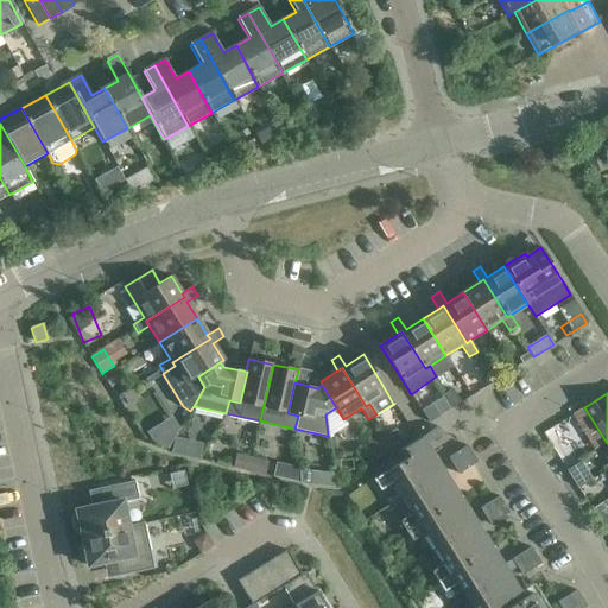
[(429,422),(437,417),(431,409),(423,413),(429,422)]
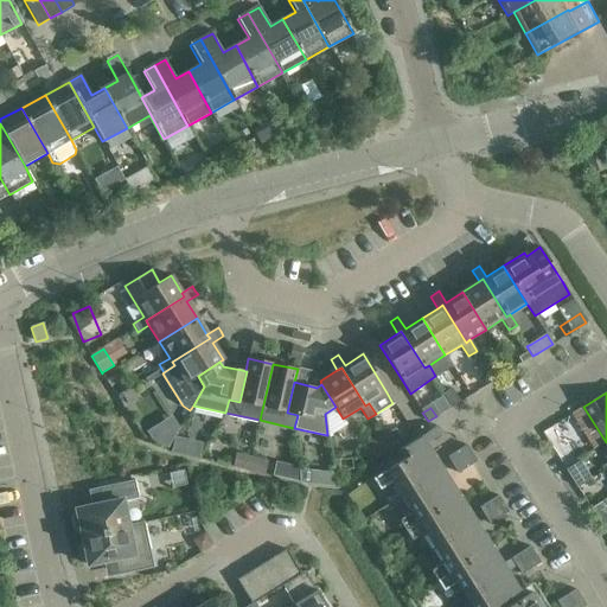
[(173,416),(159,427),(167,439),(183,427),(173,416)]
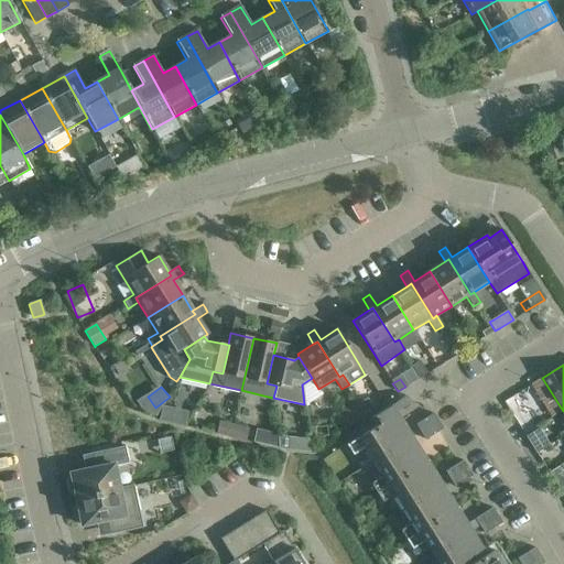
[(390,415),(410,402),(405,397),(371,418),(377,425),(346,445),(353,455),(364,448),(372,462),(407,440),(390,415)]
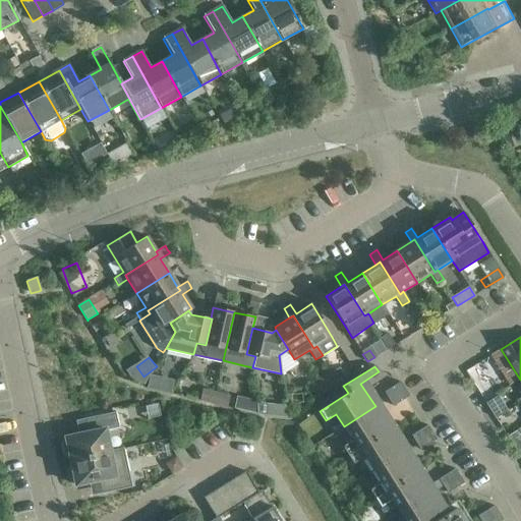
[(335,383),(344,377),(339,368),(330,374),(335,383)]
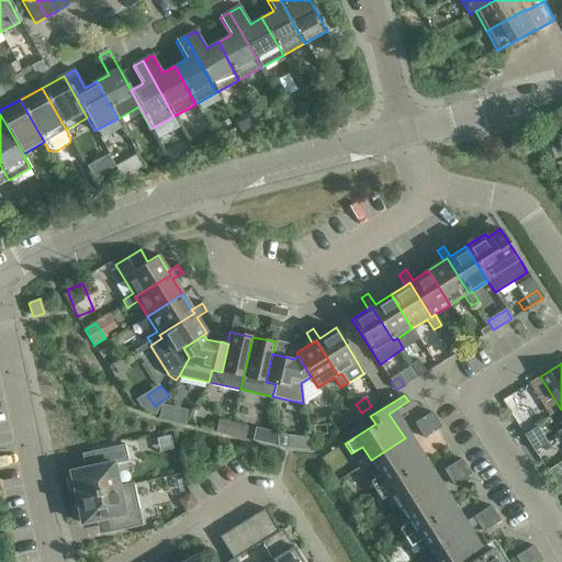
[(161,406),(161,418),(182,418),(182,406),(161,406)]
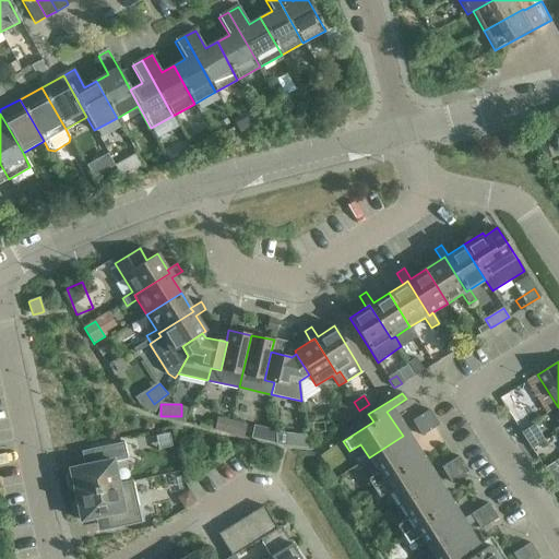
[(416,428),(432,417),(429,411),(412,420),(416,428)]
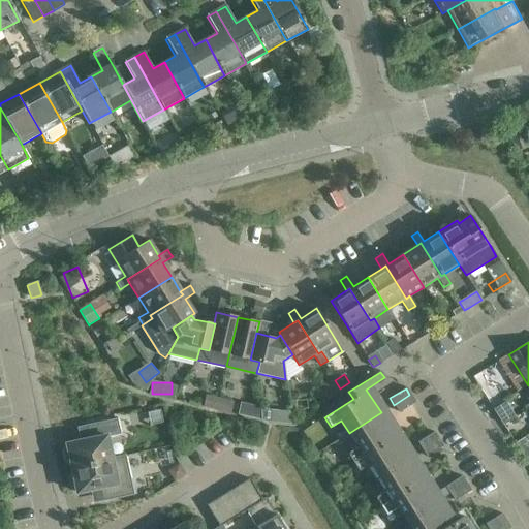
[(409,395),(394,405),(398,412),(414,402),(409,395)]
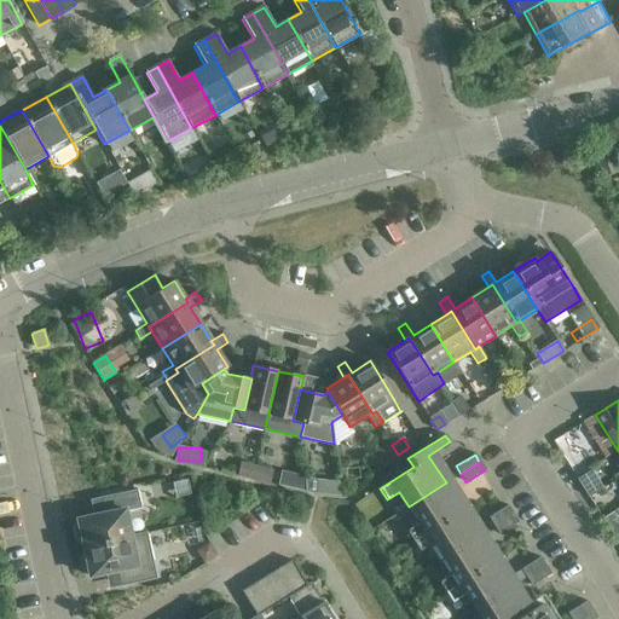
[(268,484),(272,469),(242,463),(239,478),(268,484)]
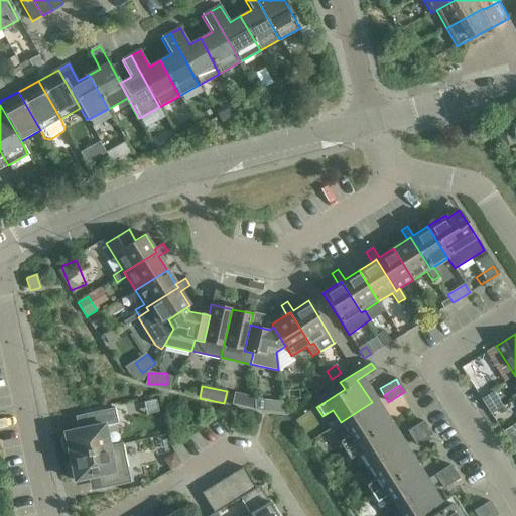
[(283,413),(281,402),(264,400),(263,412),(283,413)]
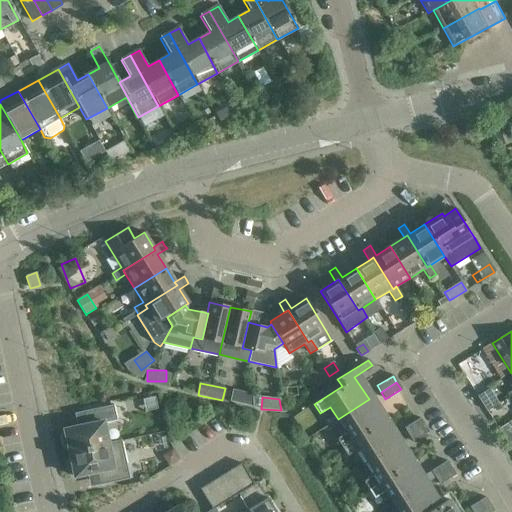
[(341,447),(382,421),(369,399),(338,419),(346,432),(336,439),(341,447)]
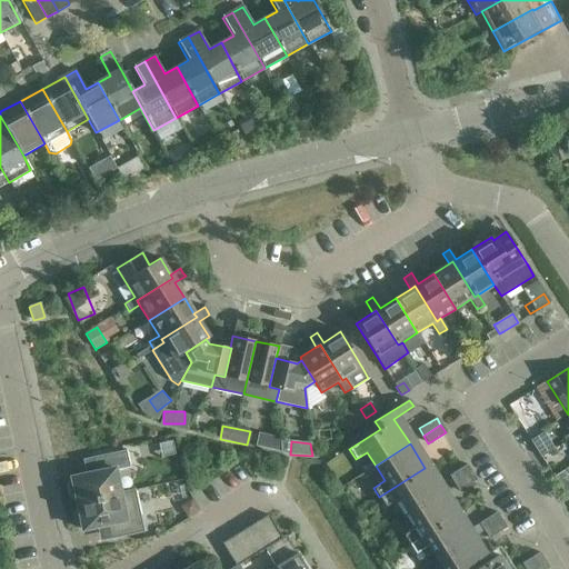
[(76,503),(120,493),(115,470),(129,467),(126,452),(92,459),(96,472),(70,478),(71,482),(69,487),(71,497),(76,500),(76,503)]
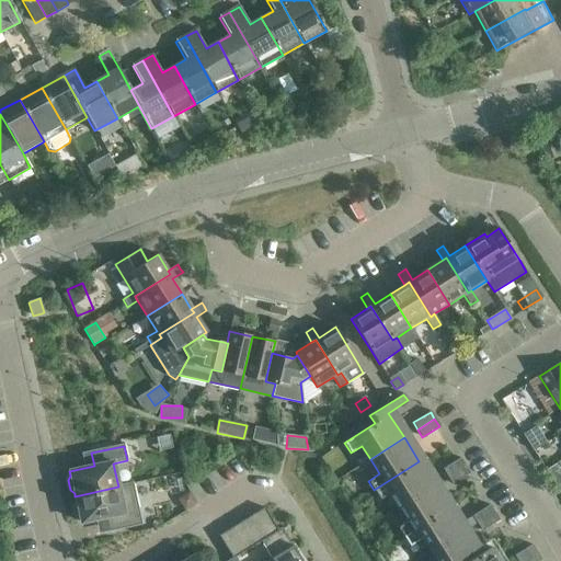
[(546,469),(553,465),(548,454),(539,459),(546,469)]
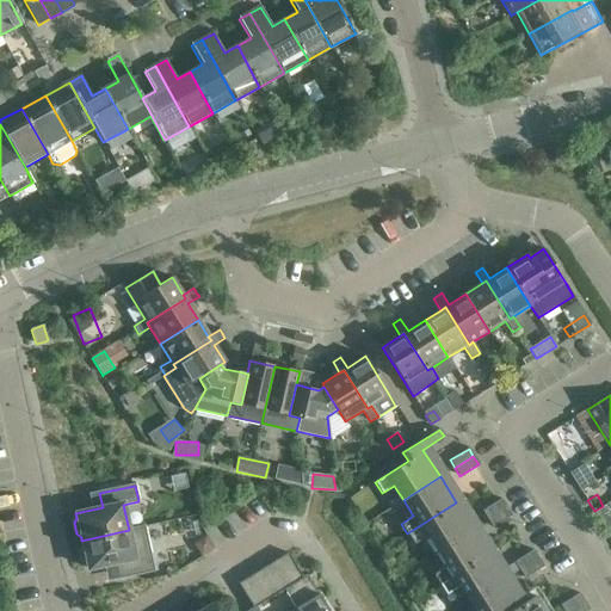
[(487,518),(506,506),(501,499),(482,511),(487,518)]
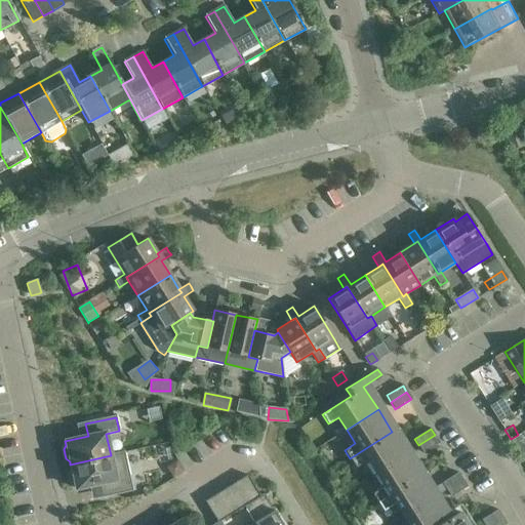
[(374,474),(406,453),(392,432),(350,458),(355,468),(366,460),(374,474)]
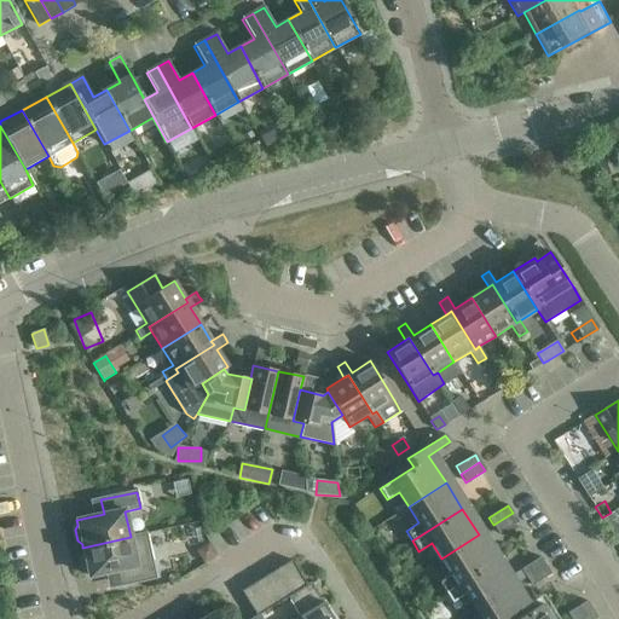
[(513,513),(493,525),(498,534),(518,522),(513,513)]
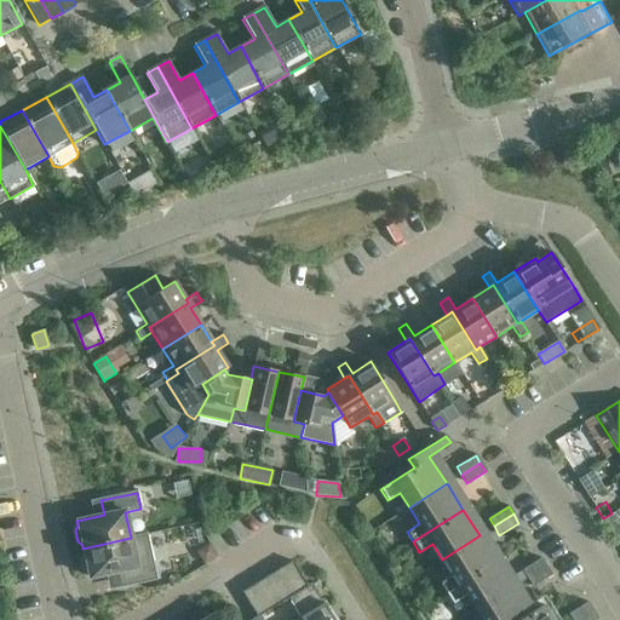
[(119,587),(155,579),(145,535),(131,538),(82,549),(84,554),(81,558),(84,569),(89,573),(90,578),(116,572),(119,587)]
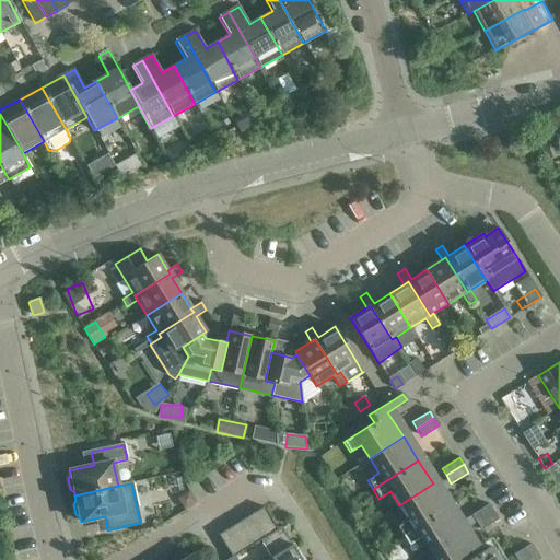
[(403,536),(447,506),(433,483),(399,505),(408,520),(396,526),(403,536)]
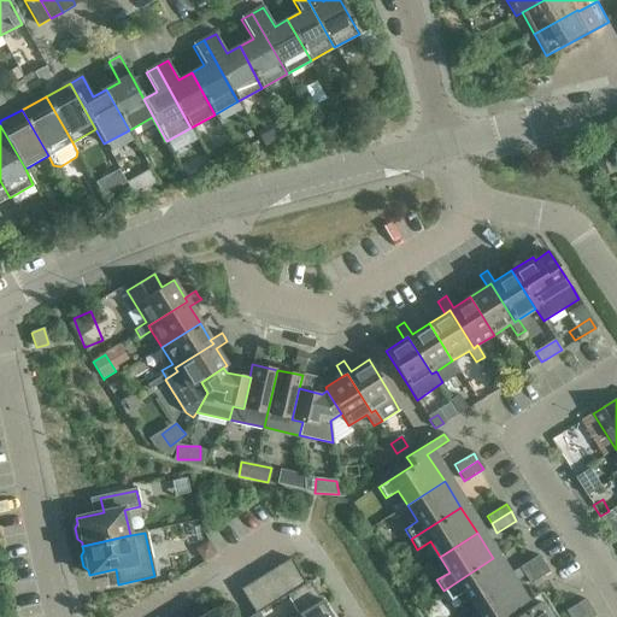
[(524,575),(544,563),(538,556),(519,568),(524,575)]
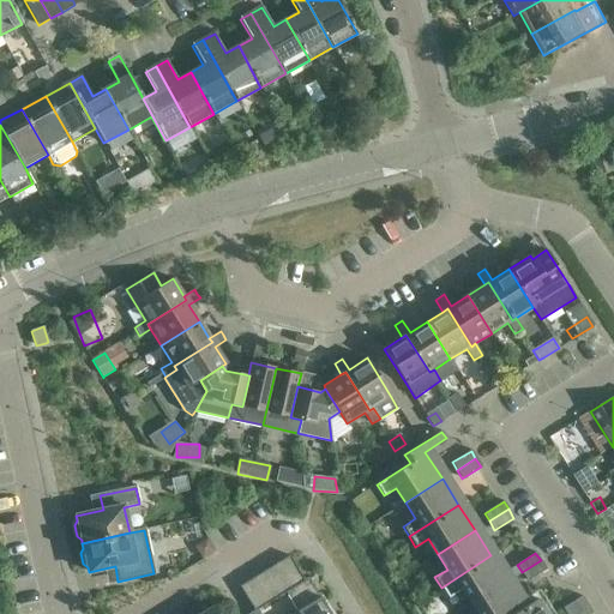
[(292,589),(304,581),(289,555),(276,564),(292,589)]
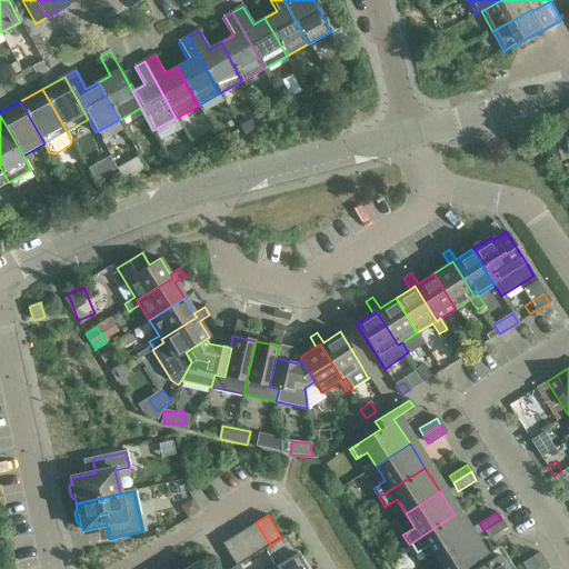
[(436,561),(470,539),(455,515),(409,545),(415,555),(427,547),(436,561)]
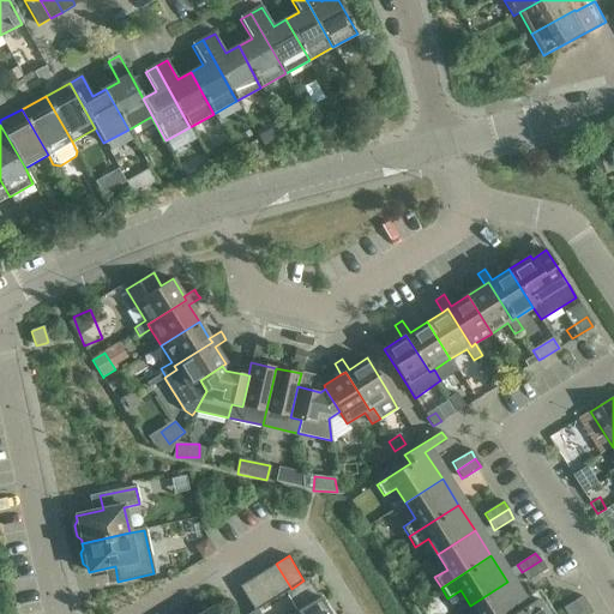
[(541,560),(522,572),(527,581),(546,569),(541,560)]
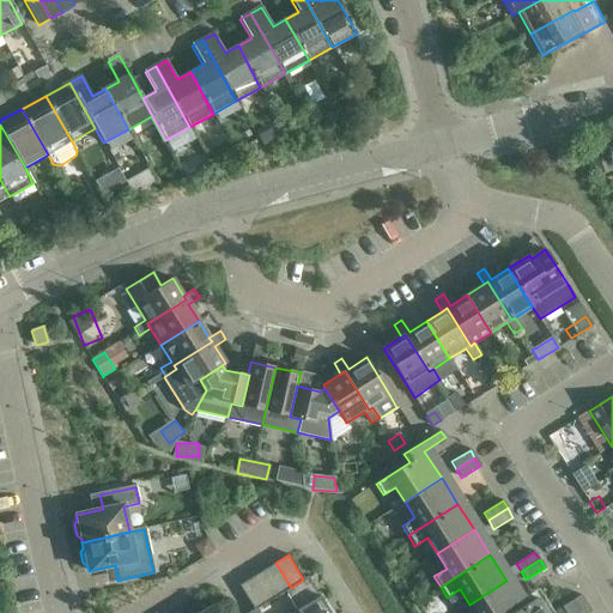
[(279,595),(285,592),(291,588),(275,563),(263,570),(279,595)]
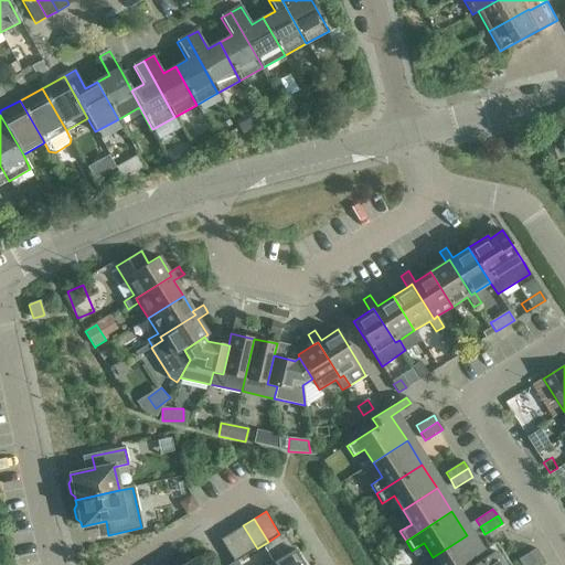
[(246,555),(257,548),(243,525),(232,533),(246,555)]
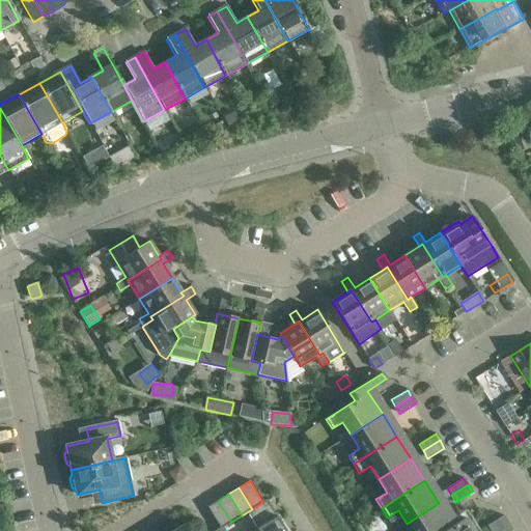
[(285,530),(277,516),(267,500),(262,502),(252,509),(247,512),(257,529),(253,530),(285,530)]
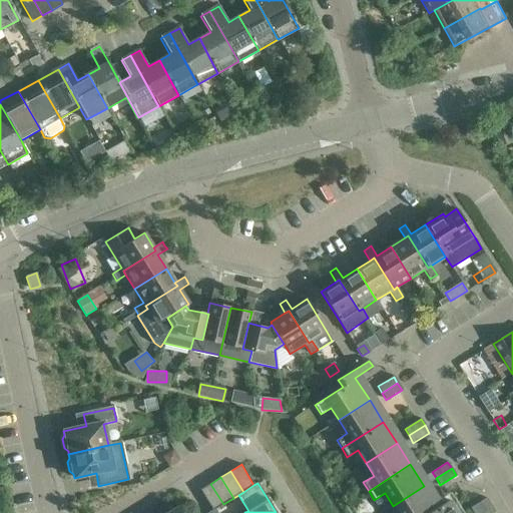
[(212,511),(223,504),(210,484),(200,490),(212,511)]
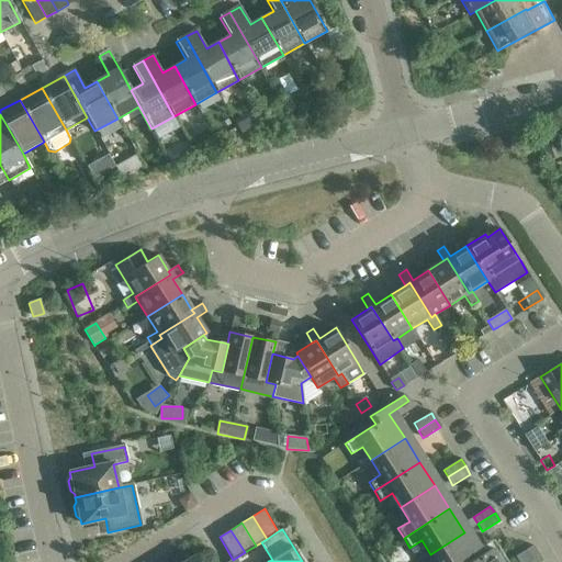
[(470,561),(480,557),(479,555),(464,532),(430,554),(435,561),(470,561)]
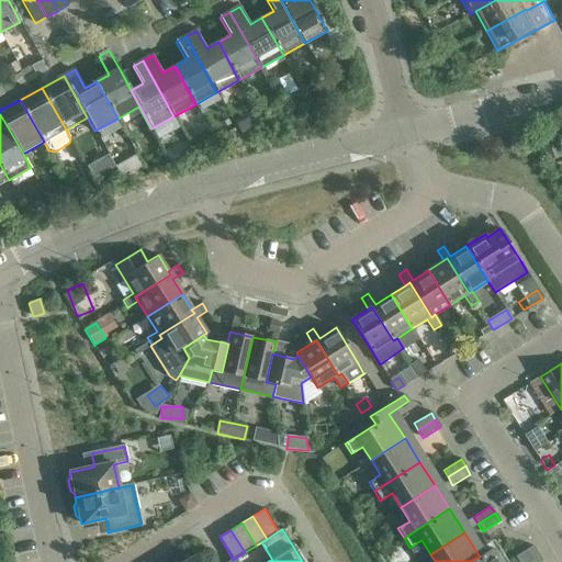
[(480,557),(470,561),(506,561),(493,540),(482,547),(485,552),(479,555),(480,557)]
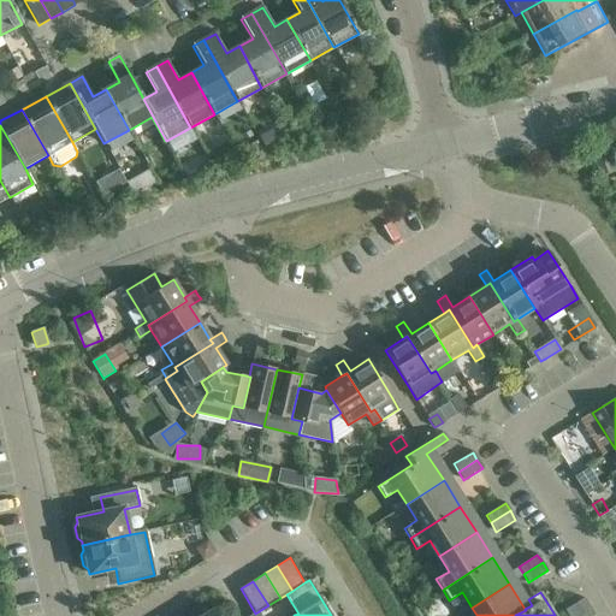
[(568,615),(572,615),(588,606),(584,598),(564,610),(568,615)]
